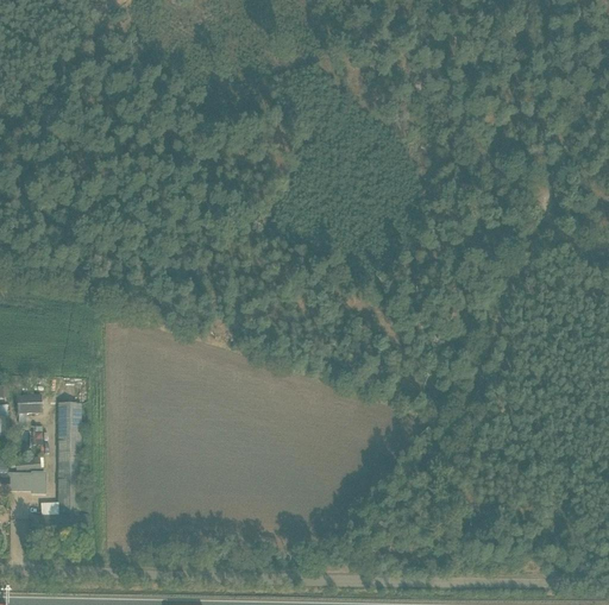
[(42,396),(18,396),(18,414),(42,413),(42,396)]
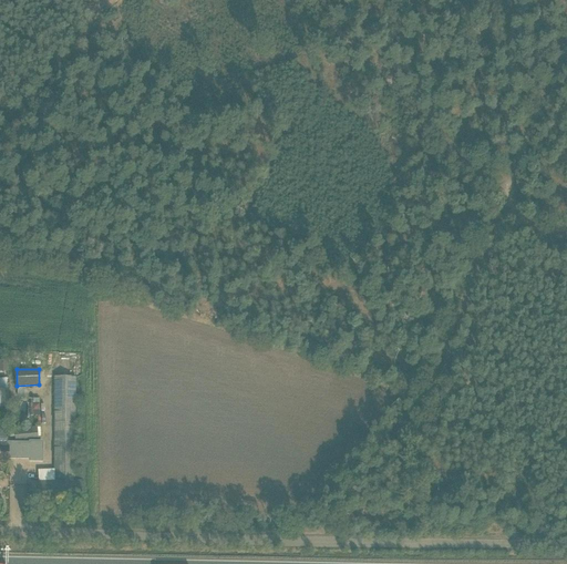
[(29,480),(29,489),(30,500),(83,499),(83,478),(75,479),(75,373),(54,375),(54,479),(29,480)]
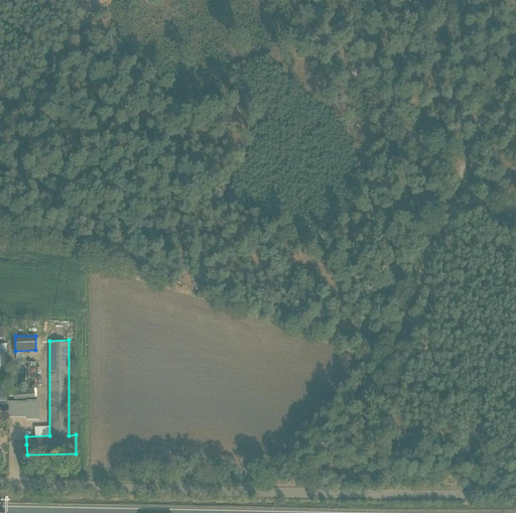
[(5,353),(0,352),(0,369),(8,369),(7,352),(5,353)]
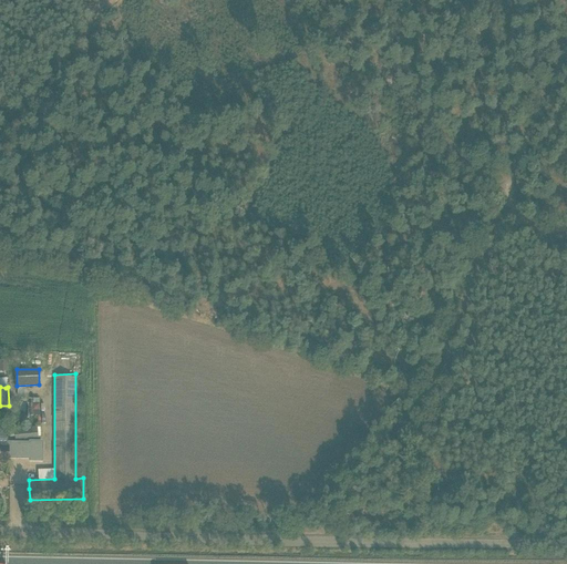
[(37,424),(16,427),(17,438),(38,436),(37,424)]
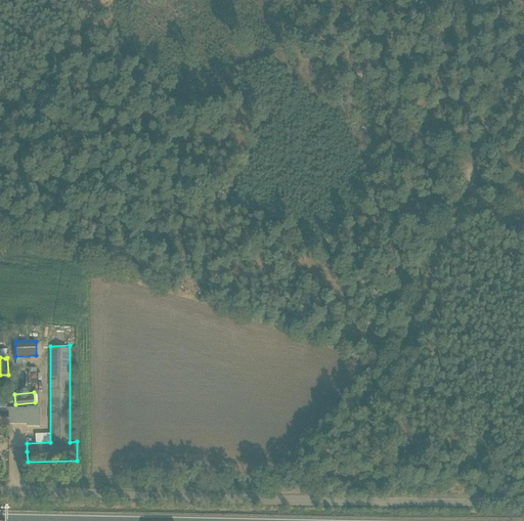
[(0,425),(8,426),(8,422),(27,422),(27,425),(39,425),(40,405),(27,404),(27,406),(7,405),(7,402),(0,401),(0,425)]
